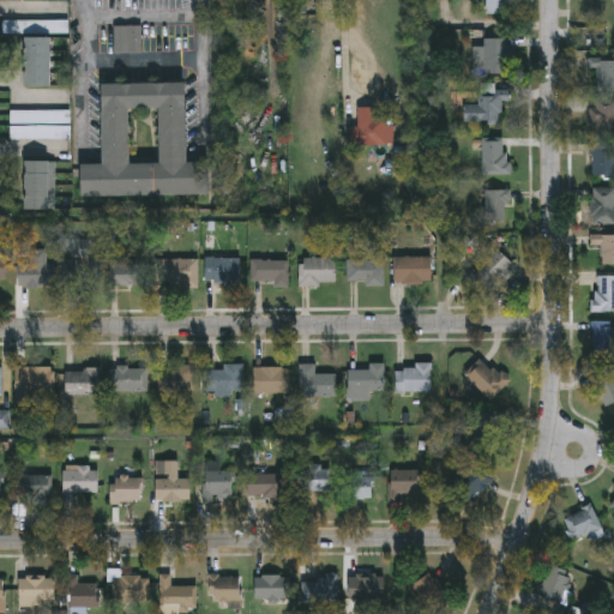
[(485,0),(505,0),(505,14),(485,14),(485,0)]
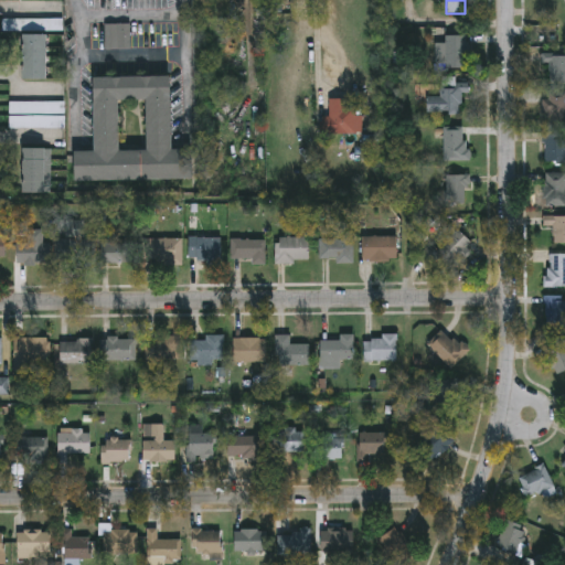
[(564,43),(543,43),(543,23),(550,23),(550,9),(564,9),(564,43)]
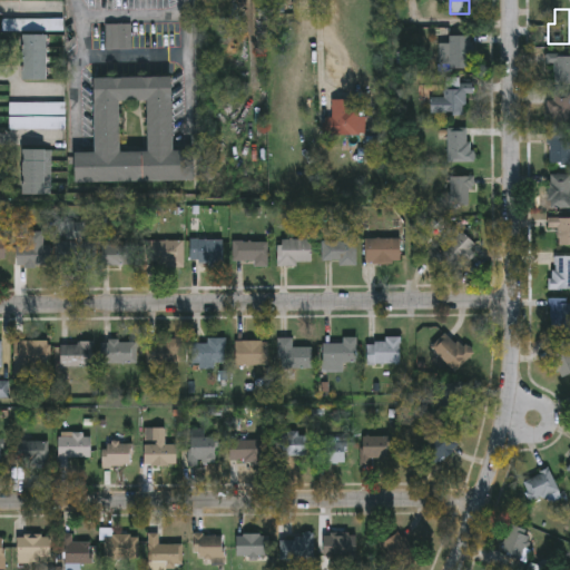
[(133,50),(107,50),(107,26),(133,26),(133,50)]
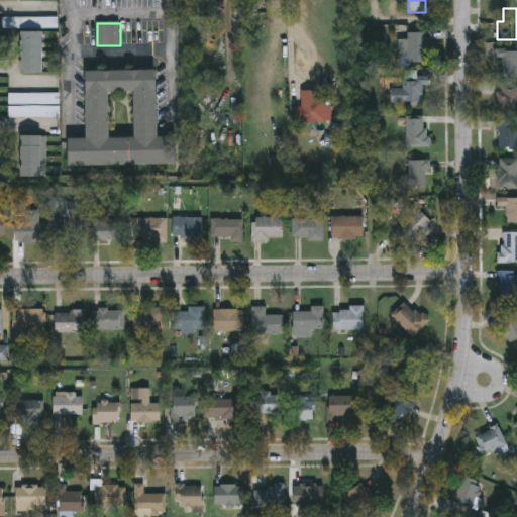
[(23,33),(44,33),(44,74),(23,74),(23,33)]
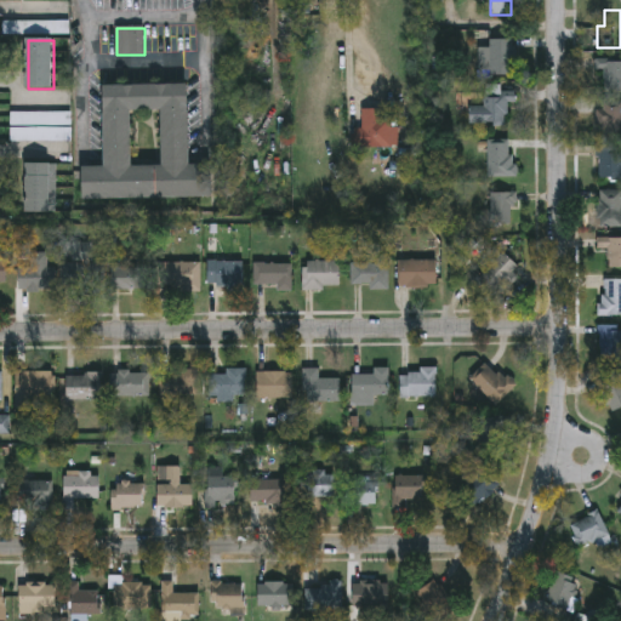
[(490,47),(490,40),(517,40),(517,77),(479,77),(479,47),(490,47)]
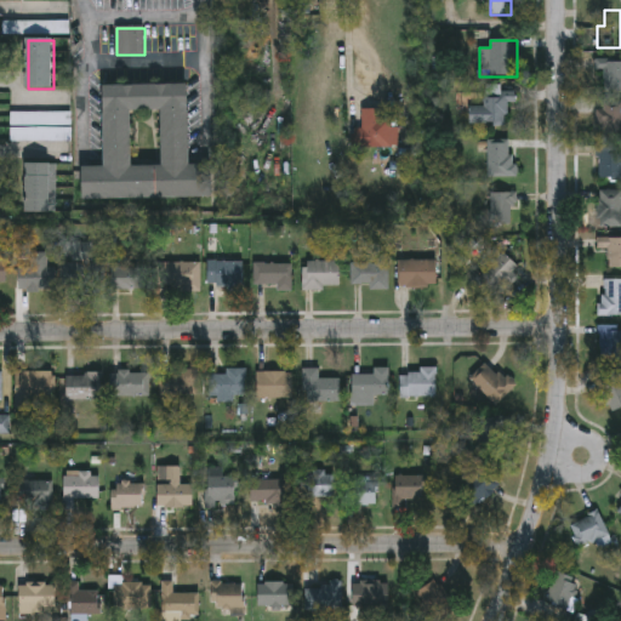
[(620,91),(604,91),(604,72),(597,72),(597,62),(620,62),(620,91)]
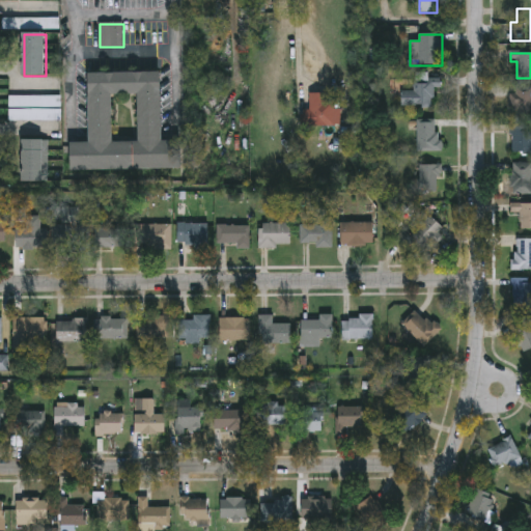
[(89,74),(162,73),(163,142),(184,142),(184,170),(72,171),(72,144),(90,144),(89,74)]
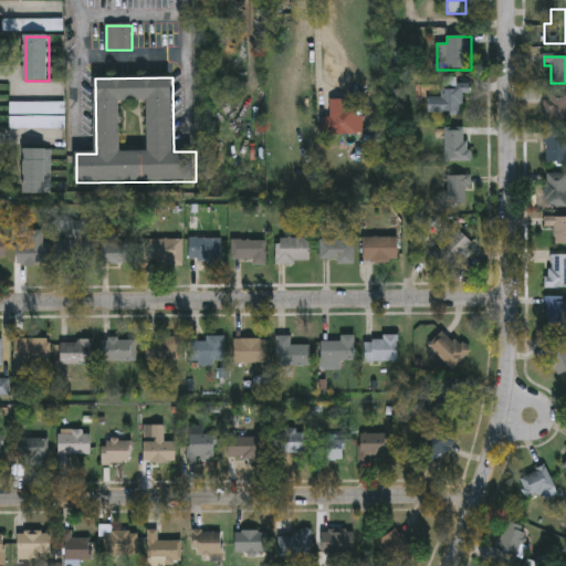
[(429,114),(430,98),(441,98),(442,80),(458,80),(457,85),(467,85),(465,115),(429,114)]
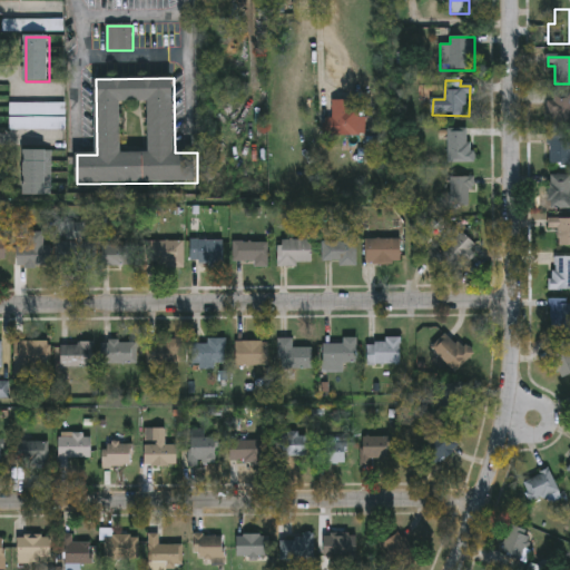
[(548,118),(548,100),(554,100),(554,92),(569,92),(569,127),(554,127),(554,118),(548,118)]
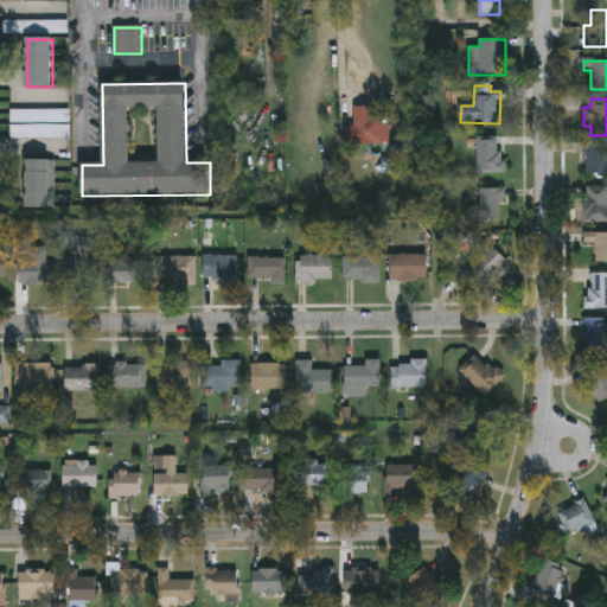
[(376,108),(376,116),(388,116),(388,145),(345,145),(345,127),(355,127),(355,108),(376,108)]
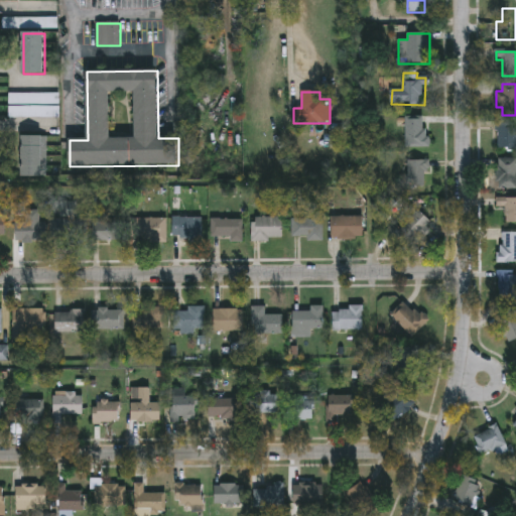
[(59,93),(59,117),(8,117),(8,93),(59,93)]
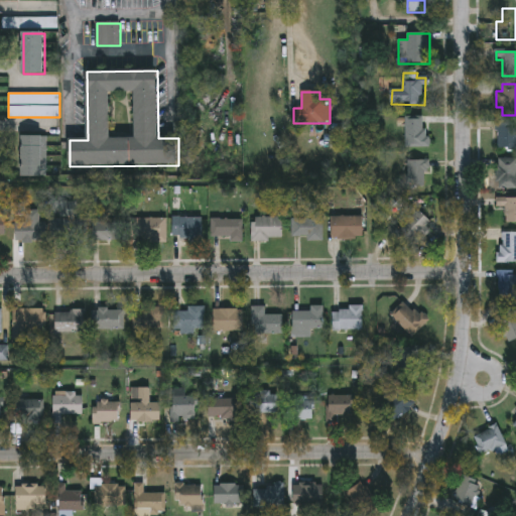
[(405,118),(427,118),(427,148),(405,148),(405,118)]
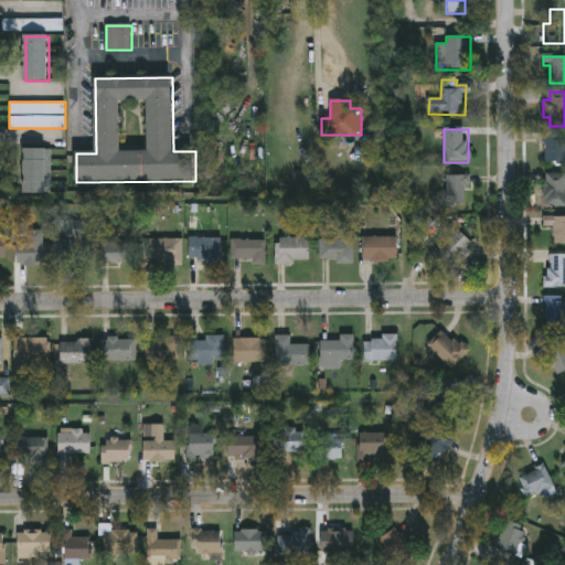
[(564,164),(545,164),(545,135),(564,135),(564,164)]
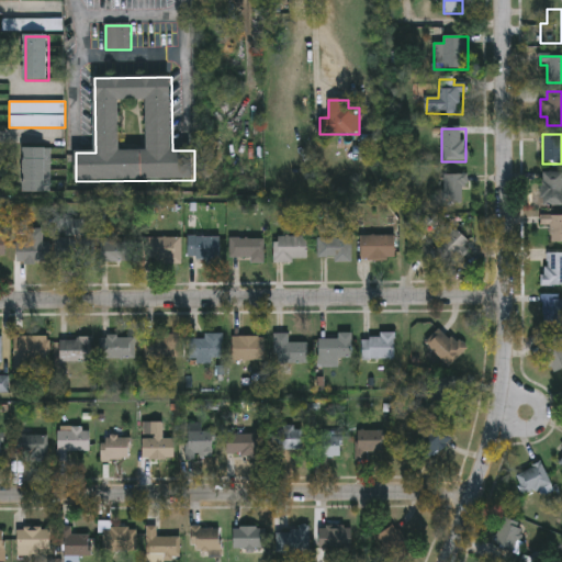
[(52,149),(52,193),(25,193),(25,149),(52,149)]
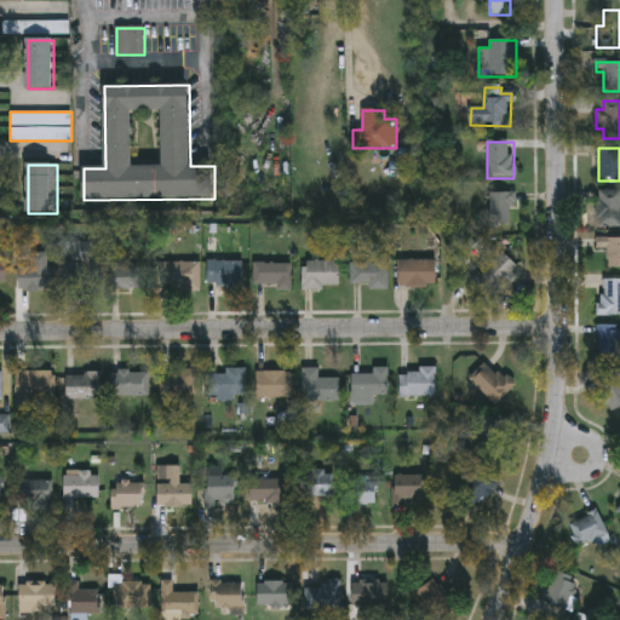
[(619,224),(597,224),(597,190),(619,190),(619,224)]
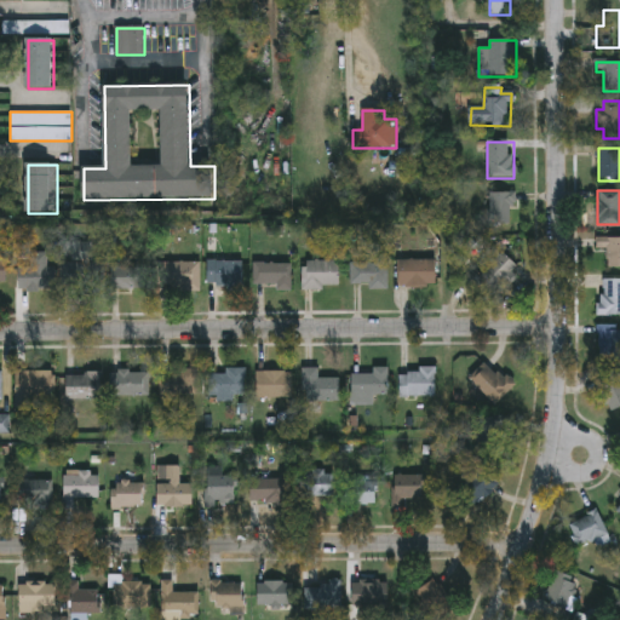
[(489,224),(489,194),(516,194),(516,224),(489,224)]
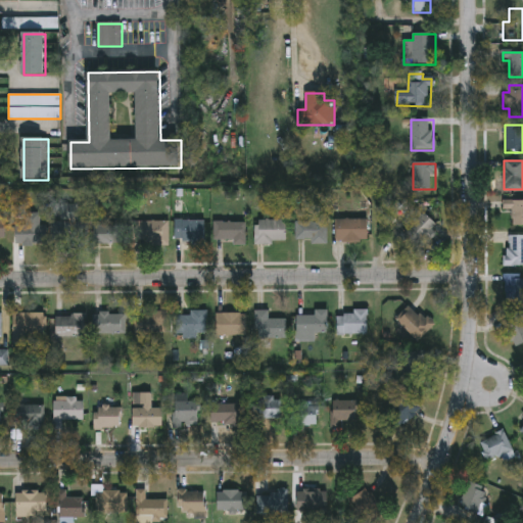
[(522,227),(512,227),(512,212),(503,212),(503,201),(522,201),(522,227)]
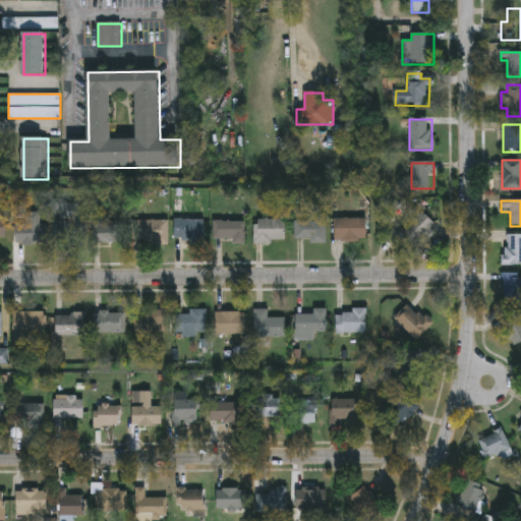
[(422,246),(402,237),(414,210),(433,218),(422,246)]
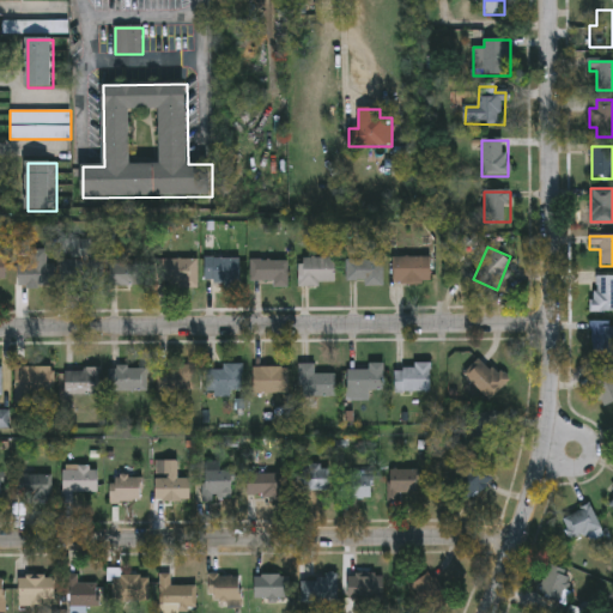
[(55,266),(55,290),(20,290),(20,266),(31,266),(31,252),(49,252),(49,266),(55,266)]
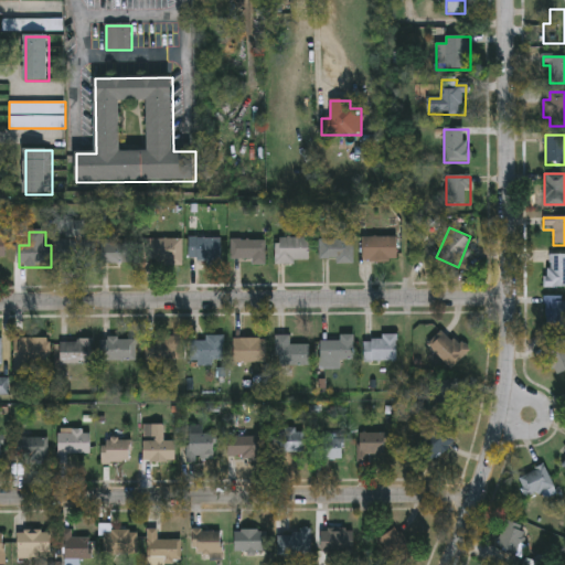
[(364,238),(397,238),(397,263),(364,263),(364,238)]
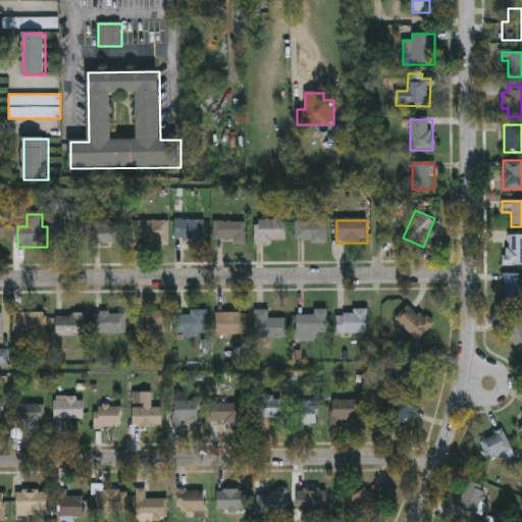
[(205,221),(205,243),(174,243),(174,221),(205,221)]
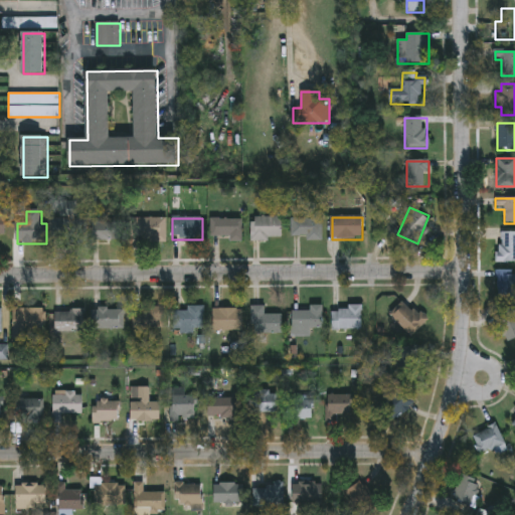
[(251,241),(251,222),(254,222),(254,218),(283,218),(283,238),(269,238),(269,241),(251,241)]
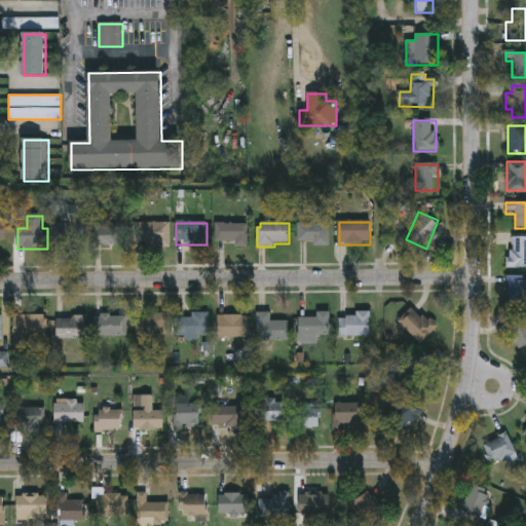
[(171,224),(171,248),(139,248),(139,224),(171,224)]
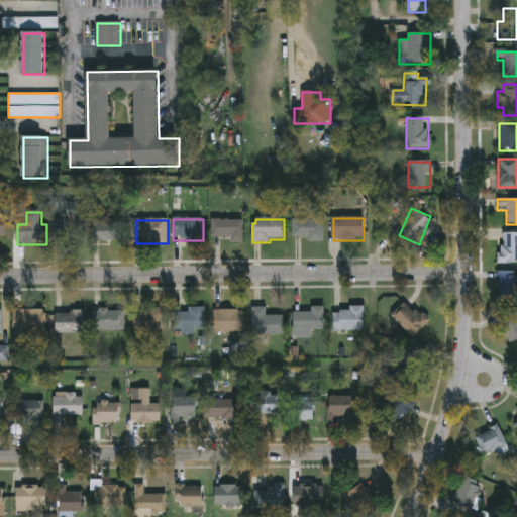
[(244,220),(244,244),(233,244),(233,239),(212,239),(212,220),(244,220)]
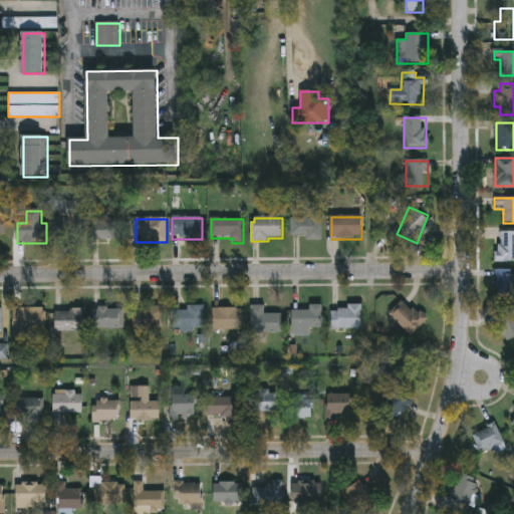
[(322,240),(306,240),(306,236),(290,236),(290,219),(322,219),(322,240)]
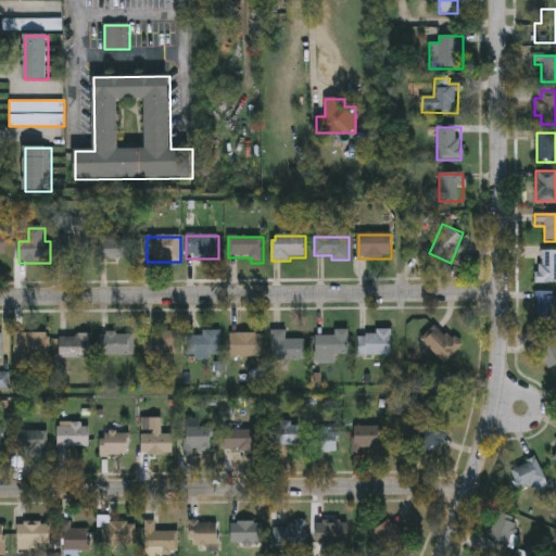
[(135,261),(99,261),(99,239),(135,239),(135,261)]
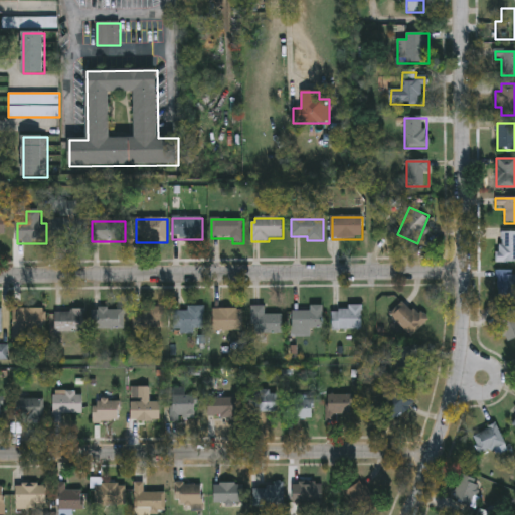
[(63,242),(61,224),(78,222),(80,240),(63,242)]
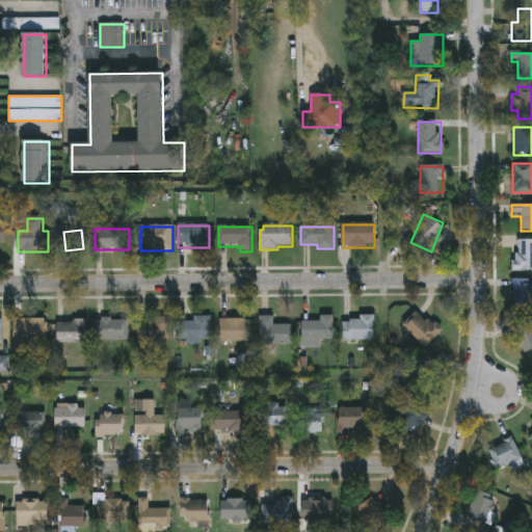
[(531,271),(514,271),(514,240),(531,240),(531,271)]
